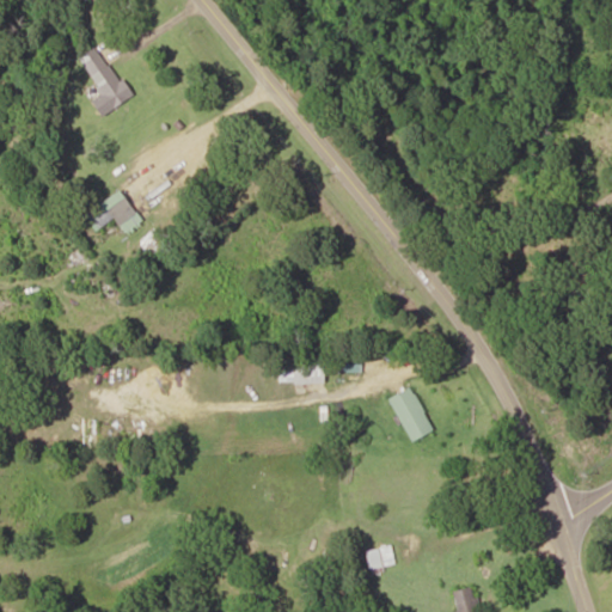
[(95,46),(75,57),(98,95),(87,102),(97,116),(127,98),(95,46)]
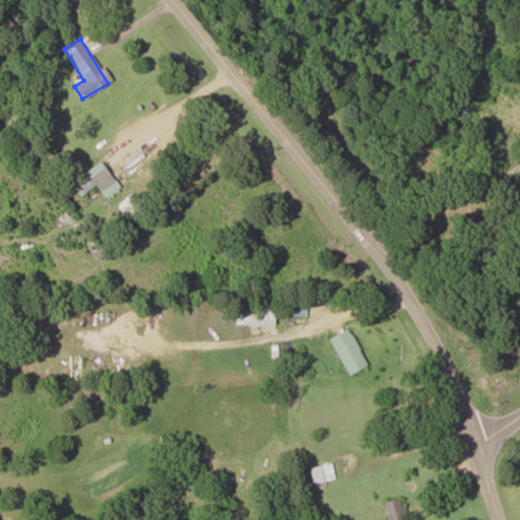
[(91,185),(100,193),(113,179),(93,161),(69,188),(79,197),(91,185)]
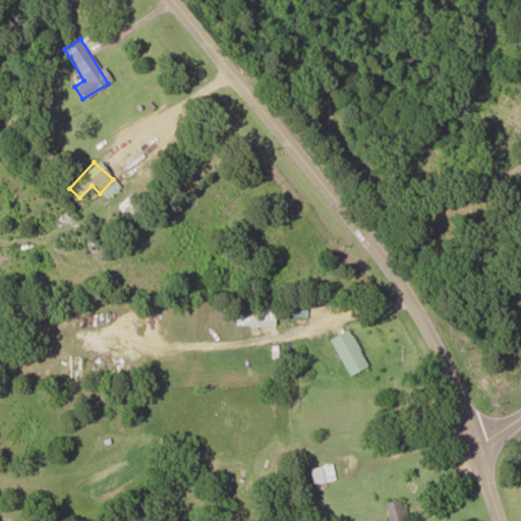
[(274,326),(274,317),(292,316),(292,302),(234,303),(234,327),(274,326)]
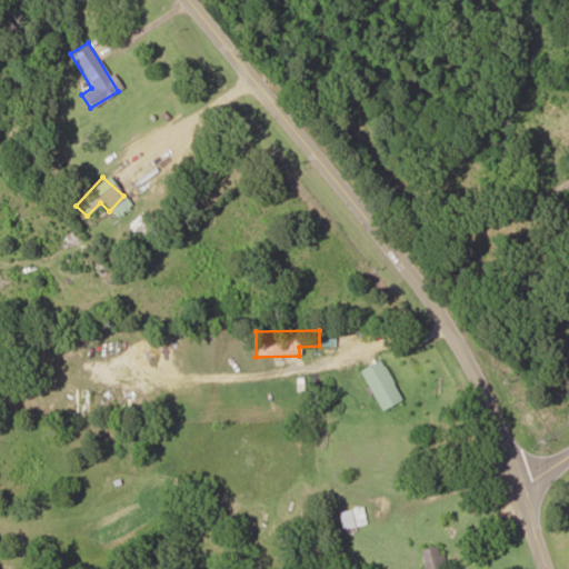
[(380,410),(401,400),(380,359),(359,370),(380,410)]
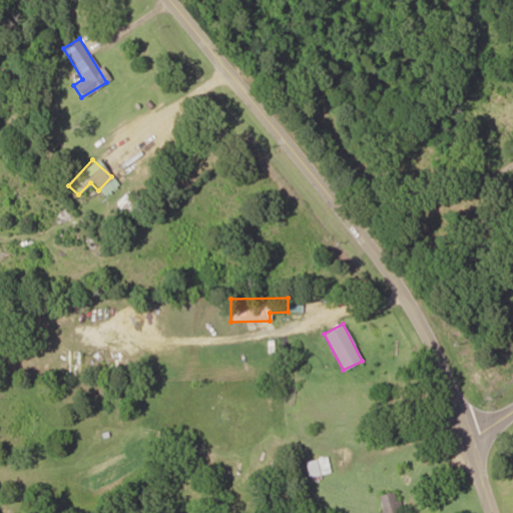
[(330,474),(327,457),(305,461),(308,478),(330,474)]
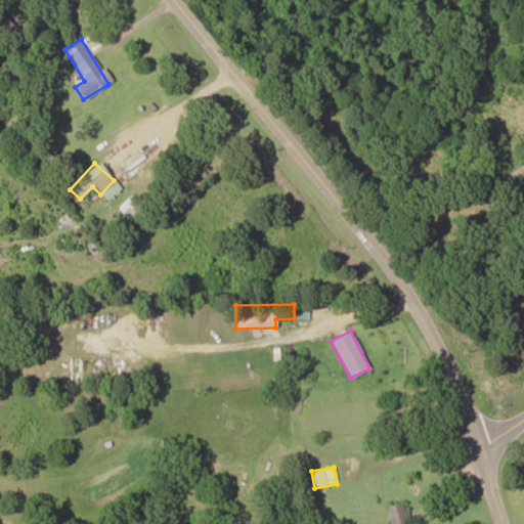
[(407,523),(402,501),(386,505),(390,523),(407,523)]
